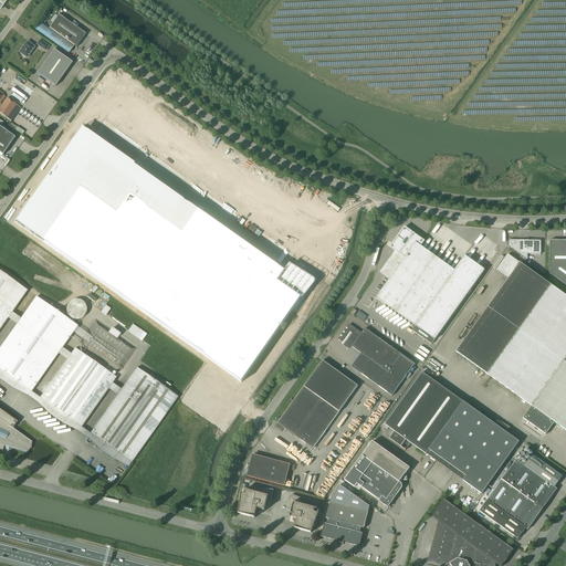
[(49,28),(40,22),(35,29),(69,53),(74,45),(76,48),(85,33),(59,14),(49,28)]
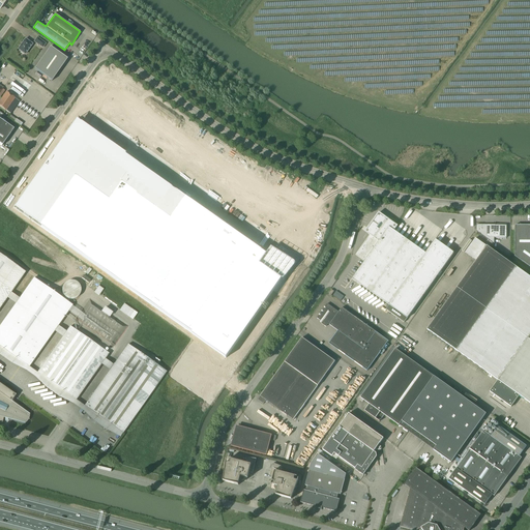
[(37,37),(34,41),(42,48),(46,43),(37,37)]
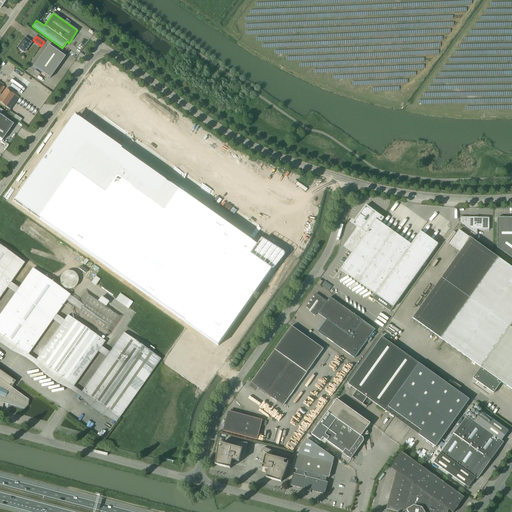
[(24,52),(31,42),(24,37),(17,47),(20,49),(20,50),(23,52),(24,52)]
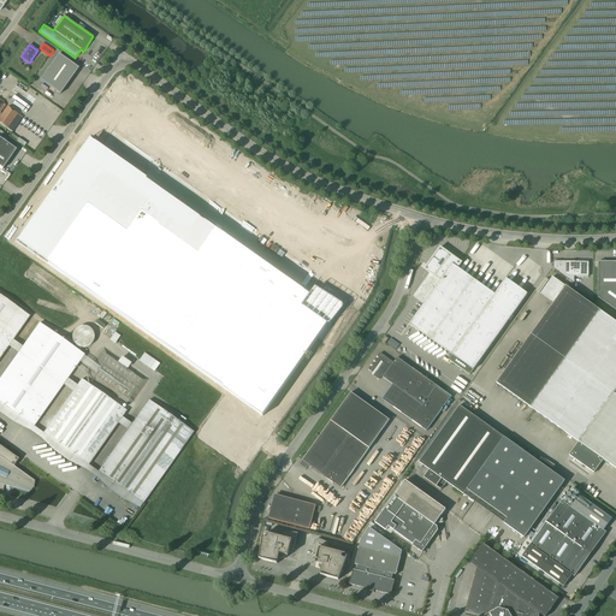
[(40,80),(60,94),(78,69),(59,54),(40,80)]
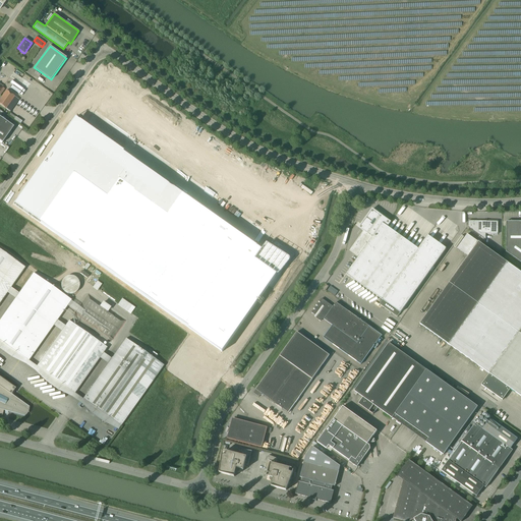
[(0,99),(0,104),(6,109),(10,112),(19,100),(15,97),(6,91),(0,99)]
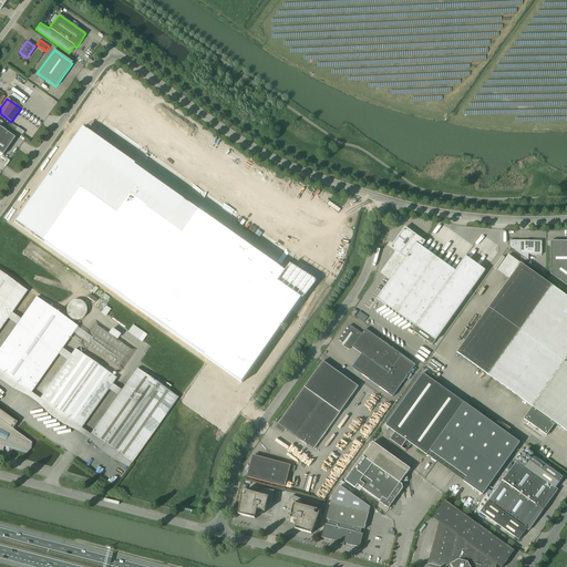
[(0,126),(0,153),(2,155),(14,137),(0,126)]
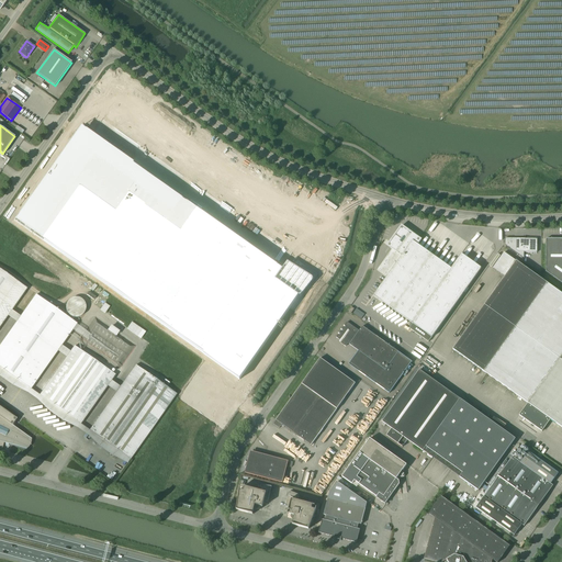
[(78,130),(13,221),(231,373),(288,293),(289,293),(290,293),(301,279),(301,278),(301,277),(301,276),(300,276),(277,260),(272,267),(78,130)]
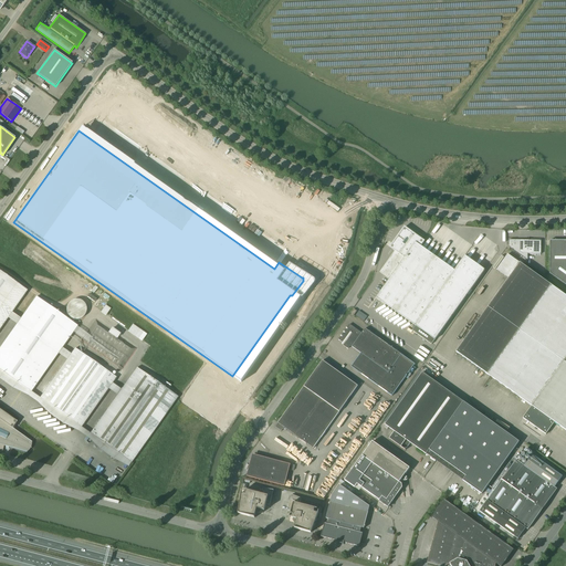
[(383,289),(376,297),(416,326),(412,331),(431,345),(463,300),(468,294),(471,290),(484,270),(464,257),(454,271),(421,247),(425,242),(405,228),(392,244),(390,247),(394,249),(396,250),(395,251),(380,272),(389,279),(383,289)]
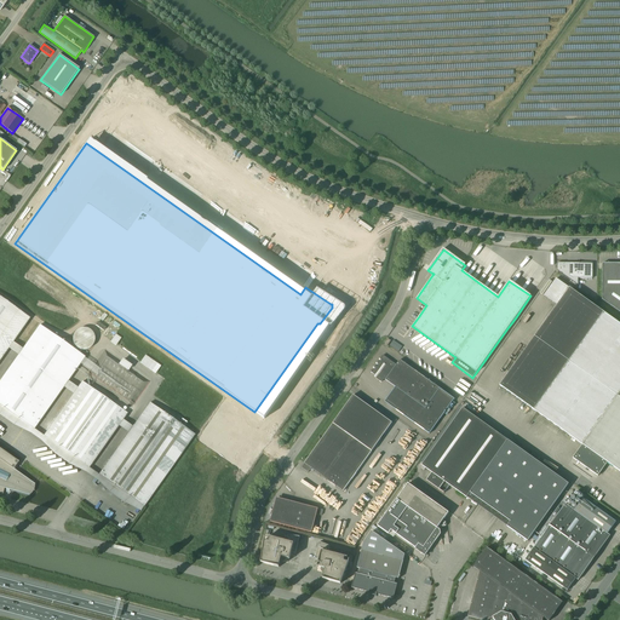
[(557,263),(557,270),(578,286),(578,279),(579,279),(592,279),(592,270),(592,264),(581,263),(579,263),(569,263),(557,263)]
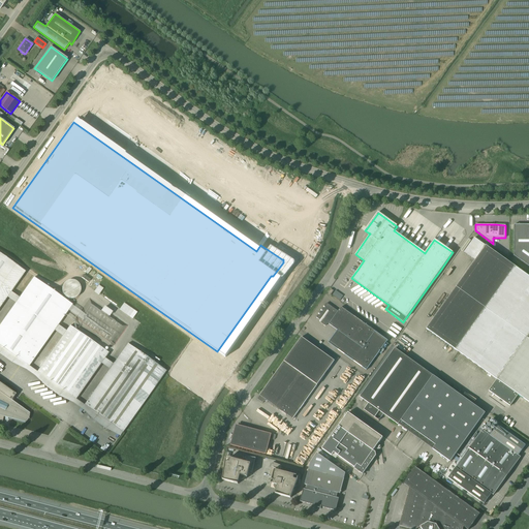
[(528,224),(514,224),(514,255),(528,267),(528,224)]
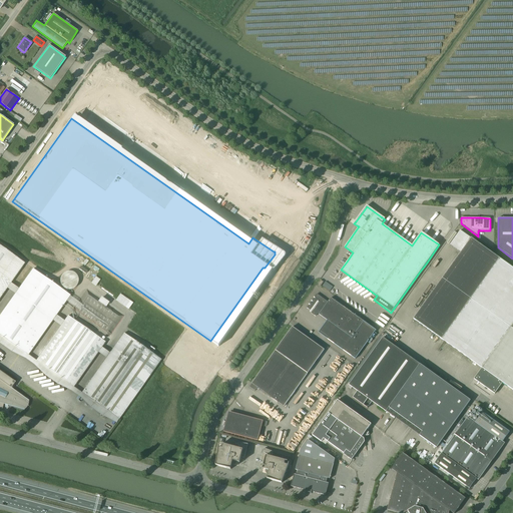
[(438,285),(414,320),(442,340),(482,368),(474,379),(495,394),(503,383),(512,390),(512,268),(499,259),(471,238),(460,230),(450,244),(457,250),(461,252),(458,257),(442,280),(438,285)]
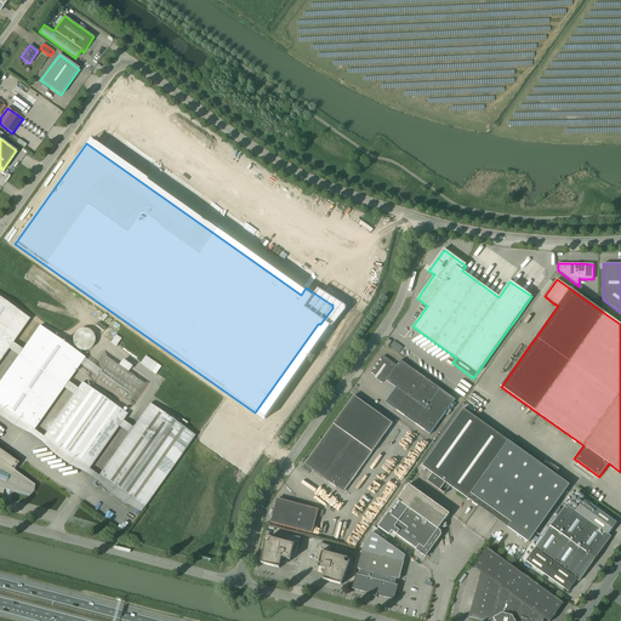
[(0,297),(0,360),(29,319),(0,297)]
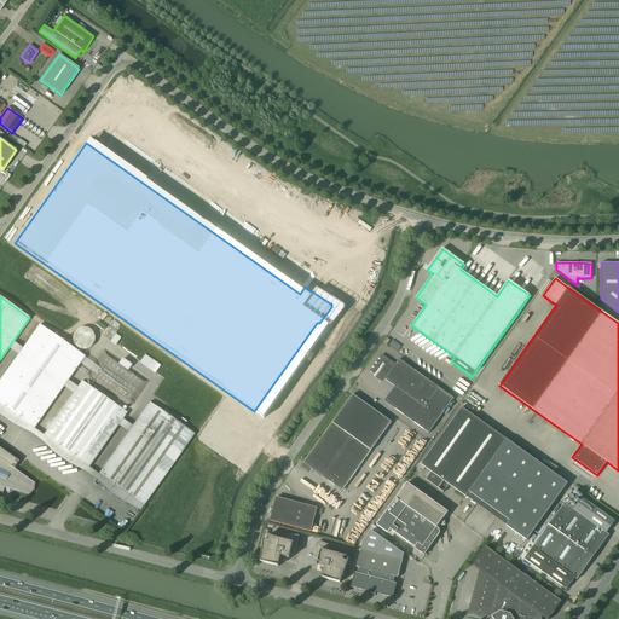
[(0,380),(0,404),(34,428),(68,381),(85,357),(40,325),(0,380)]
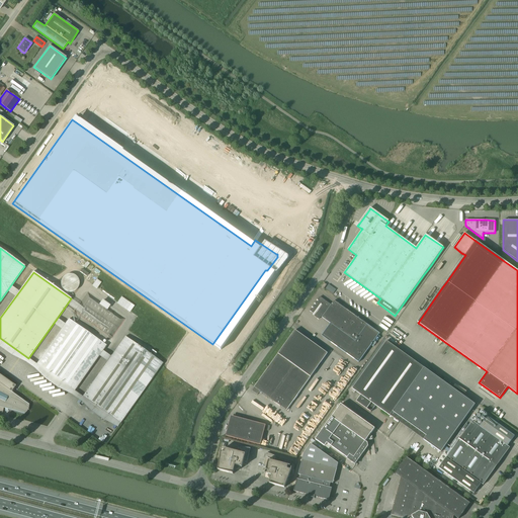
[(64,276),(64,277),(63,277),(63,278),(62,279),(61,280),(61,281),(61,282),(61,283),(61,284),(61,285),(62,286),(62,287),(63,288),(63,289),(64,289),(64,290),(65,290),(66,291),(67,291),(68,292),(69,292),(70,292),(71,292),(72,292),(73,291),(74,291),(75,290),(76,290),(76,289),(77,289),(77,288),(78,287),(79,286),(79,285),(79,284),(79,283),(79,282),(79,281),(79,280),(78,280),(78,279),(78,278),(77,278),(77,277),(76,277),(76,276),(75,276),(75,275),(74,275),(73,274),(72,274),(71,274),(70,274),(69,274),(68,274),(67,274),(66,275),(65,275),(65,276),(64,276)]
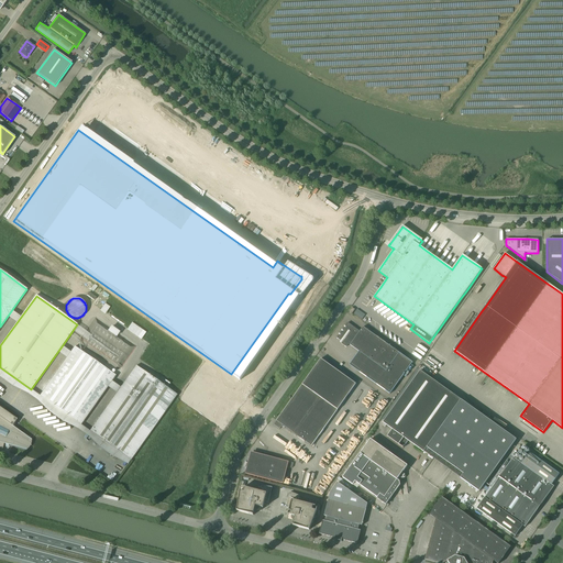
[(106,304),(101,310),(106,313),(110,307),(106,304)]
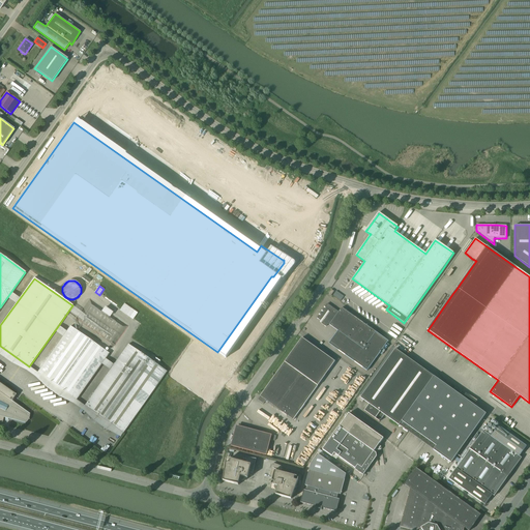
[(336,291),(333,295),(341,301),(344,296),(336,291)]
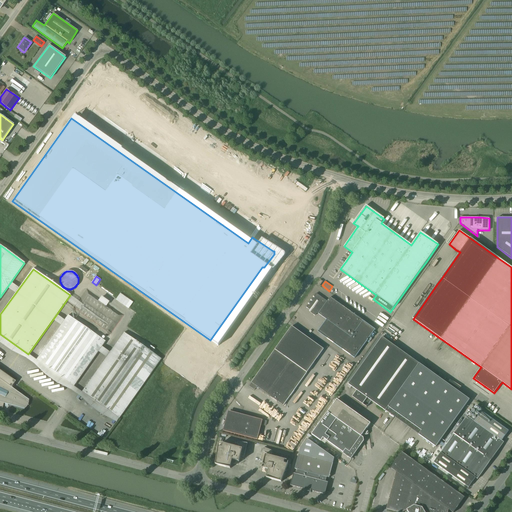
[(273,285),(266,295),(270,298),(277,288),(273,285)]
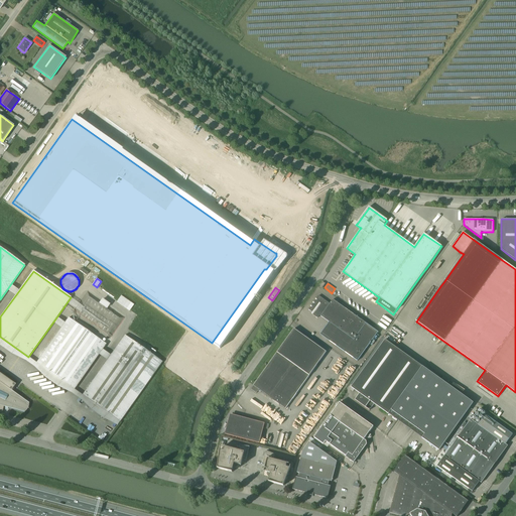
[(124,317),(89,293),(75,313),(110,338),(124,317)]
